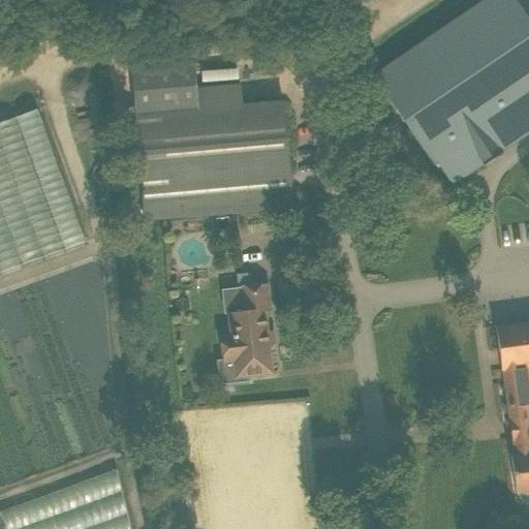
[(528,0),(483,0),(373,73),(453,185),(528,132),(528,0)]
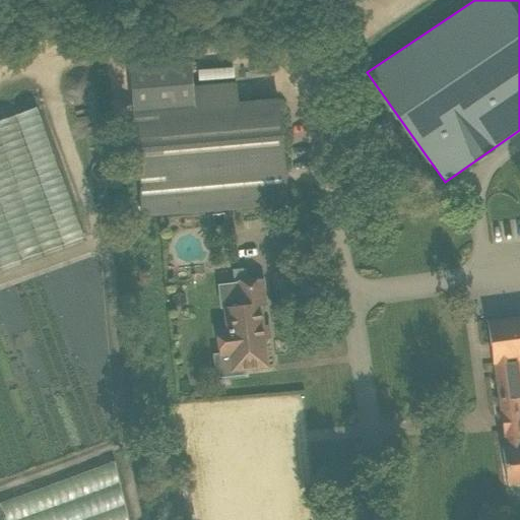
[(195,106),(134,112),(142,218),(287,204),(278,99),(238,103),(236,84),(193,87),(195,106)]
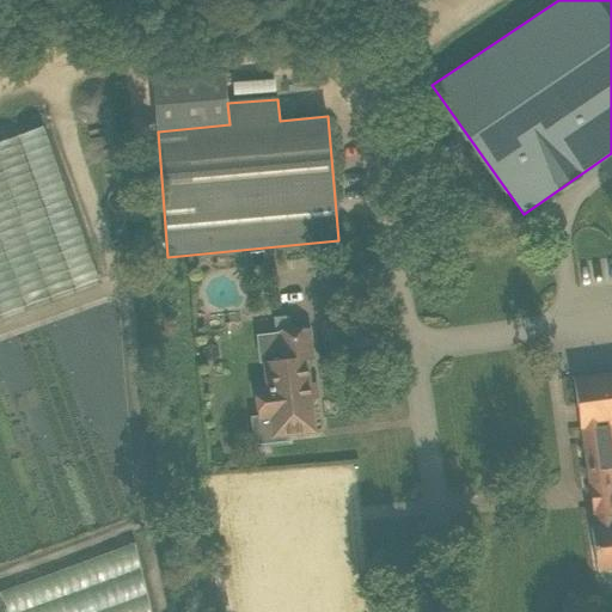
[(0,139),(0,313),(97,279),(41,124),(0,139)]
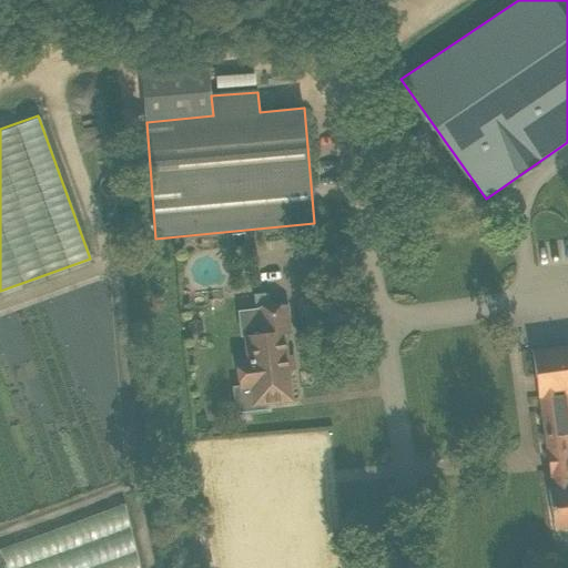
[(236,362),(239,386),(233,387),(236,412),(267,408),(266,403),(291,401),(283,333),(290,332),(286,304),(256,307),(259,334),(245,336),(249,361),(236,362)]
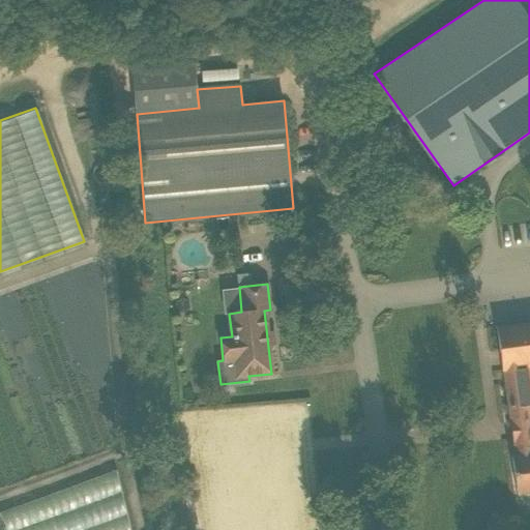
[(502,371),(503,371),(511,432),(514,457),(512,457),(517,494),(529,492),(529,323),(496,328),(502,371)]
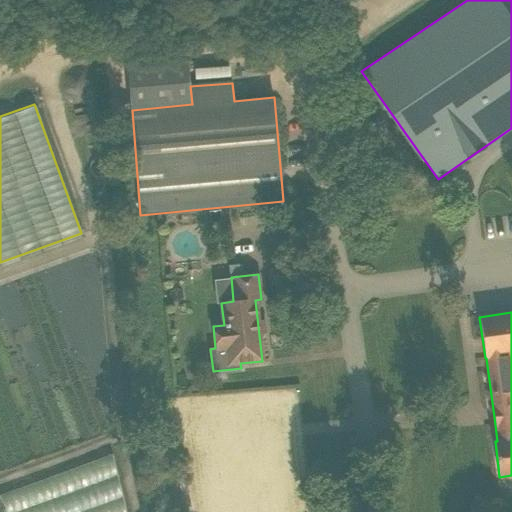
[(127,511),(115,459),(19,482),(25,511),(127,511)]
